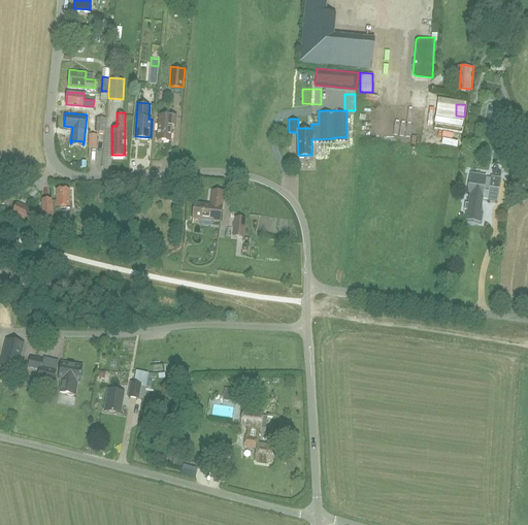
[(170,139),(171,123),(176,123),(176,113),(159,112),(157,138),(170,139)]
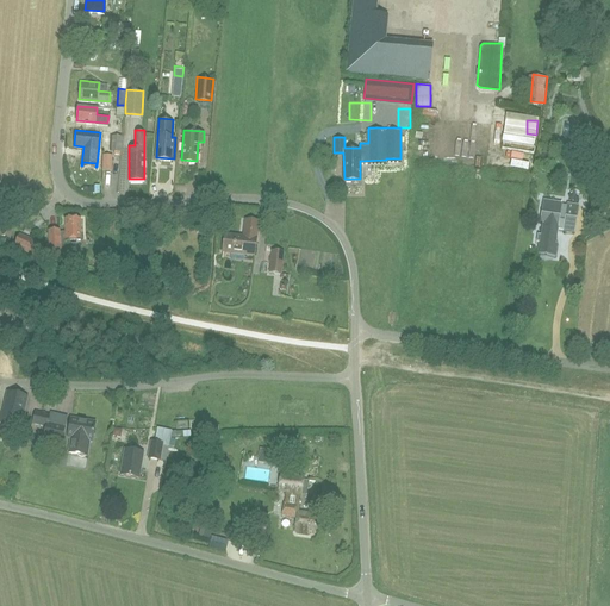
[(119,149),(120,149),(122,133),(111,132),(110,148),(114,149),(114,152),(119,152),(119,149)]
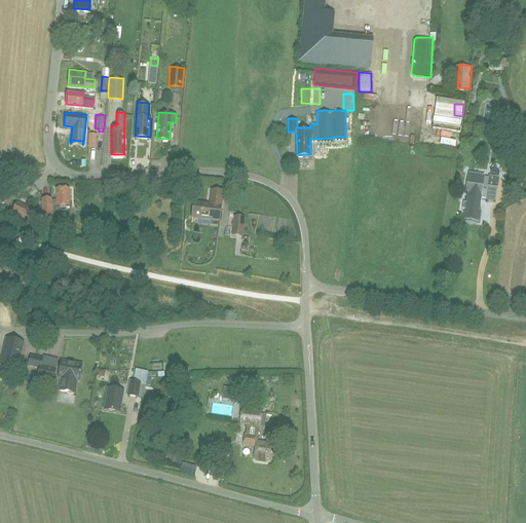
[(525,128),(516,126),(513,141),(525,143),(525,128)]
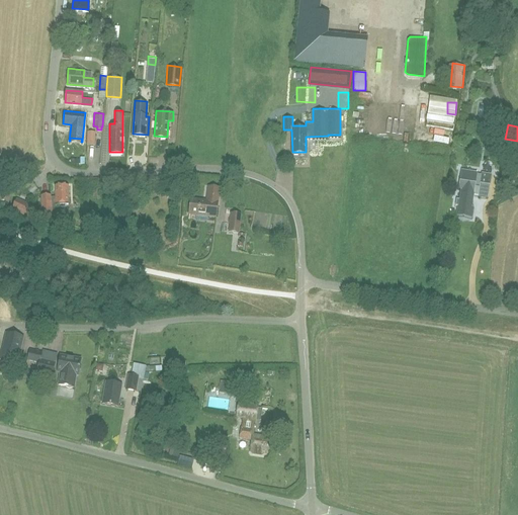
[(437,142),(450,142),(450,134),(446,134),(447,129),(437,129),(437,142)]
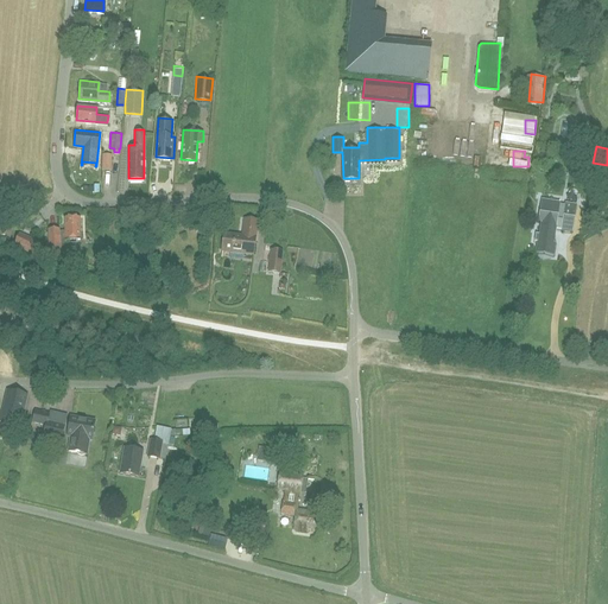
[(101,167),(112,167),(112,152),(102,152),(101,167)]
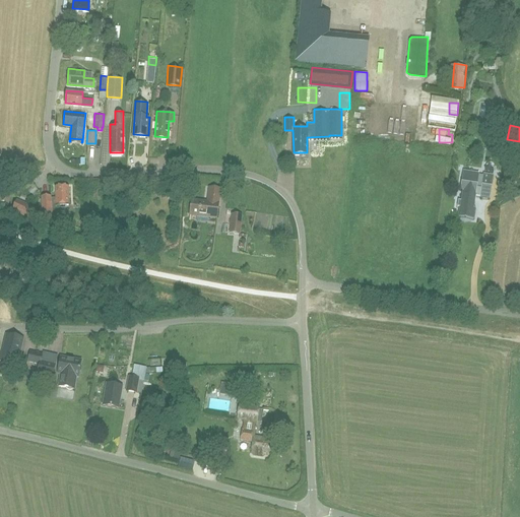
[(329,153),(347,154),(347,144),(330,143),(329,153)]
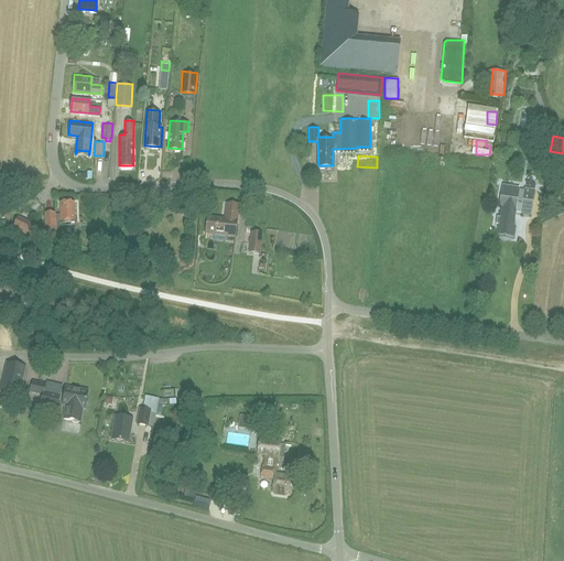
[(496,232),(513,234),(516,224),(513,223),(516,215),(517,215),(518,209),(531,212),(534,186),(502,182),(502,183),(499,206),(501,206),(499,216),(497,216),(496,220),(497,220),(496,232)]
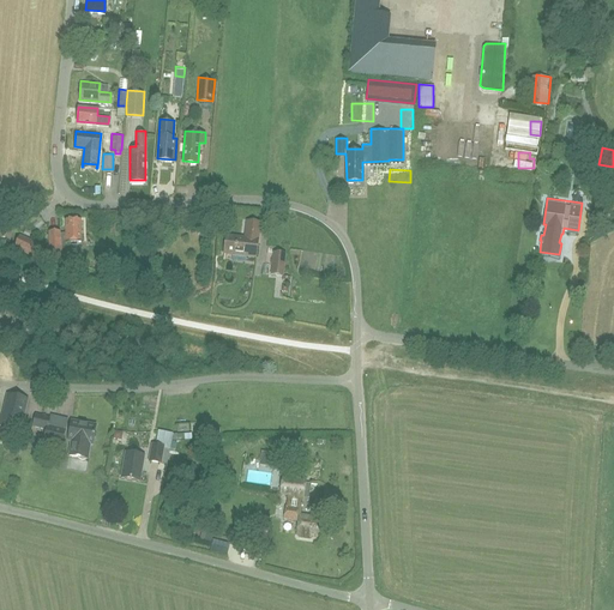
[(49,229),(49,243),(43,243),(19,233),(13,246),(37,258),(38,257),(50,255),(50,252),(60,251),(60,255),(66,255),(66,249),(66,240),(82,239),(80,217),(65,217),(65,231),(60,231),(59,229),(49,229)]
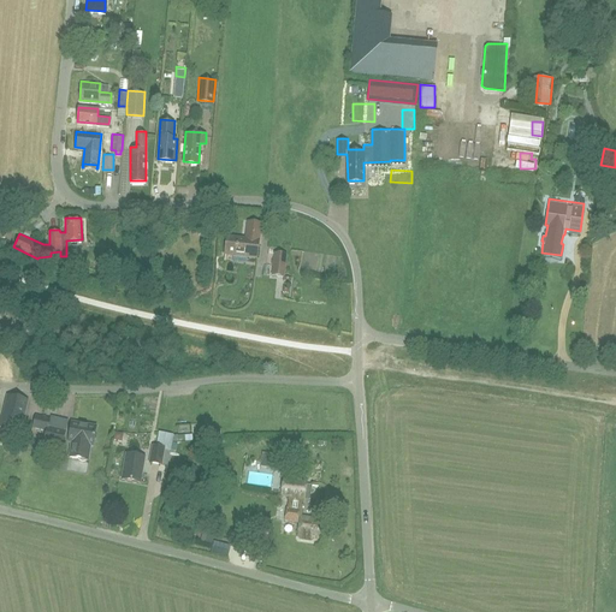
[(224,251),(256,255),(261,221),(248,219),(246,236),(226,233),(224,251)]
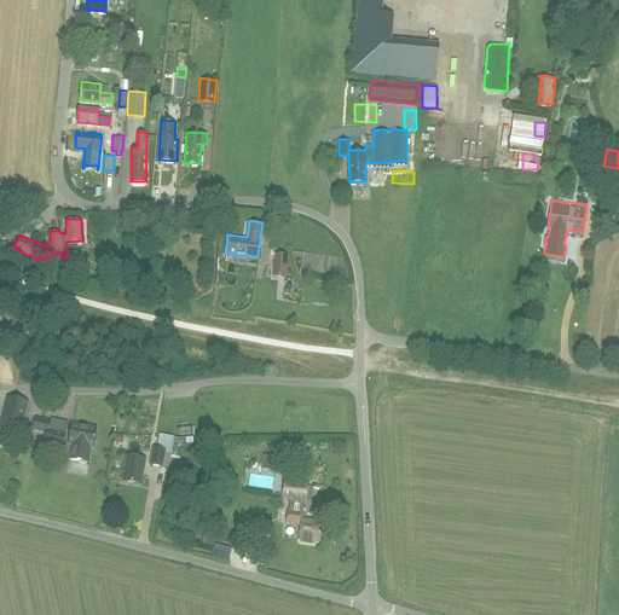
[(288,253),(275,251),(272,274),(285,276),(288,253)]
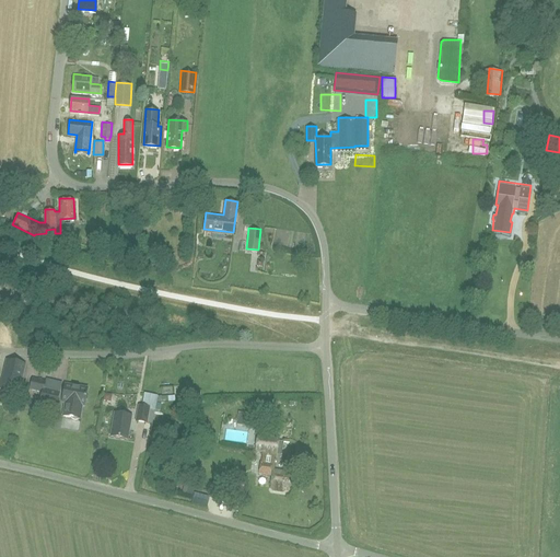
[(18,390),(24,362),(7,359),(0,386),(18,390)]
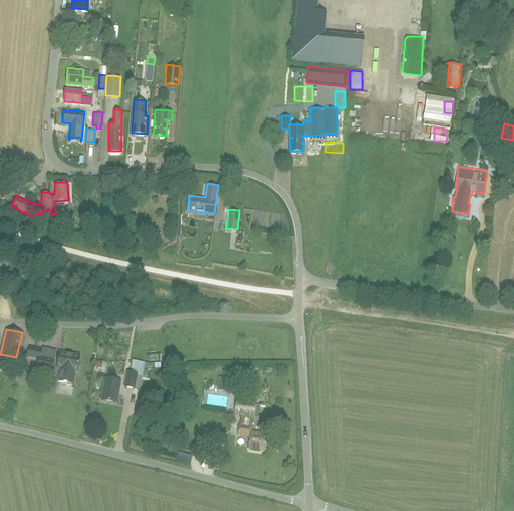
[(127,350),(129,330),(117,330),(116,349),(127,350)]
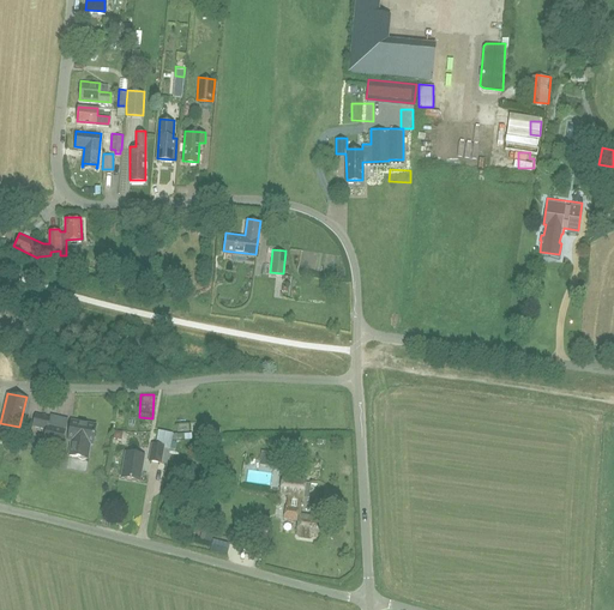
[(50,448),(55,416),(34,414),(28,445),(50,448)]
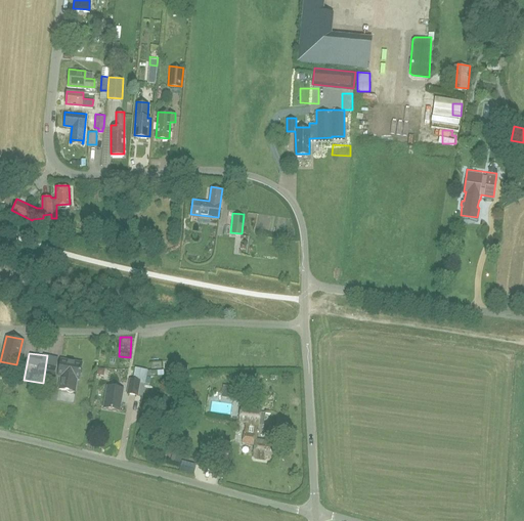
[(79,378),(82,361),(60,357),(58,374),(61,375),(59,387),(75,389),(77,377),(79,378)]
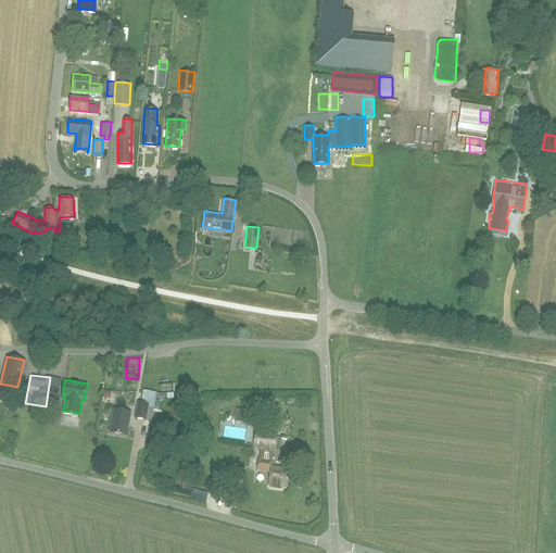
[(155,390),(143,388),(141,401),(137,400),(135,416),(144,417),(144,416),(151,417),(155,390)]
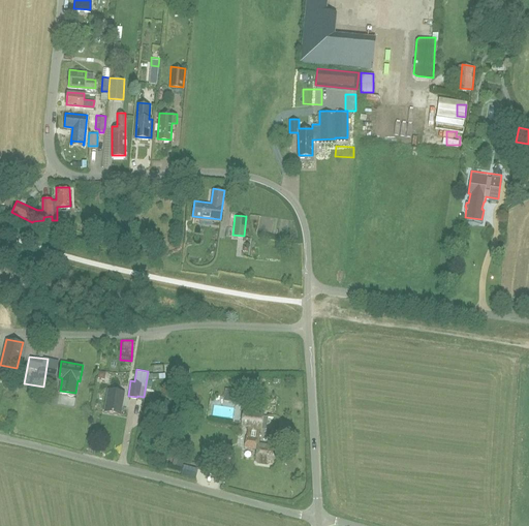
[(103,409),(121,412),(125,391),(107,388),(103,409)]
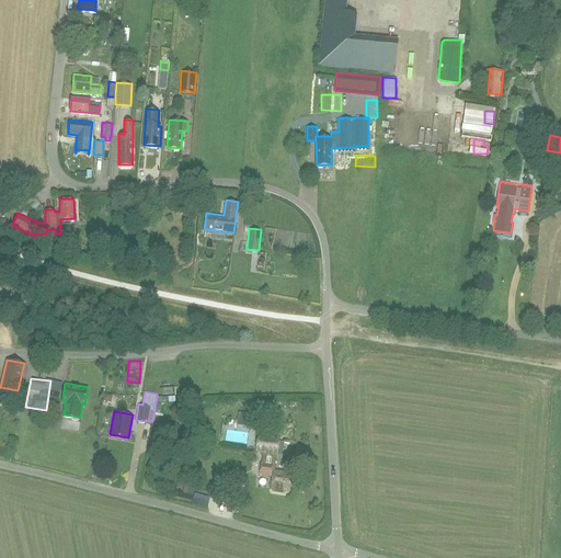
[(279,436),(258,433),(255,451),(262,452),(261,460),(259,473),(273,475),(272,486),(274,487),(274,489),(283,490),(283,488),(292,489),(294,471),(274,469),(275,460),(276,460),(279,436)]
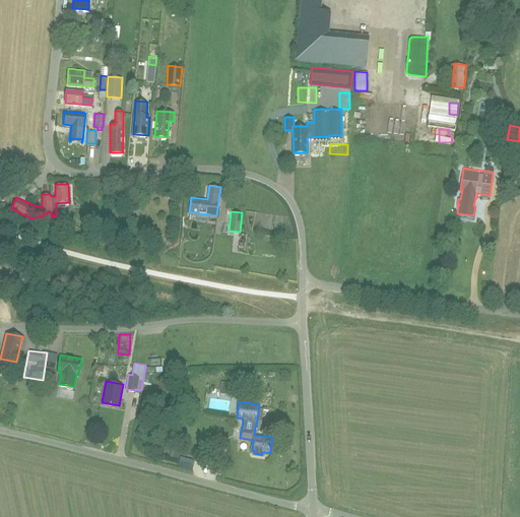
[(179,463),(181,452),(175,451),(173,462),(179,463)]
